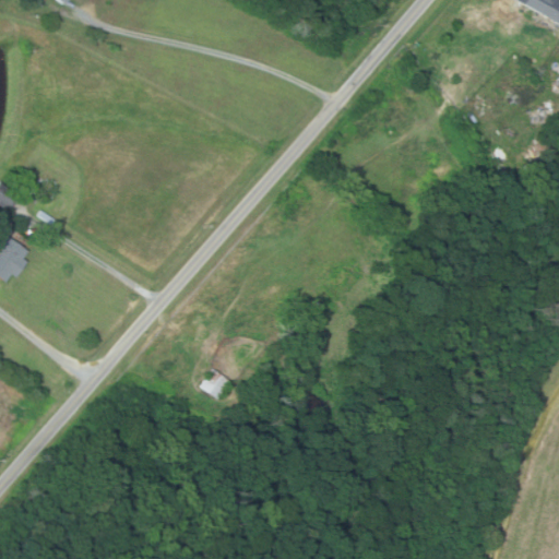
[(558,25),(514,0),(558,0),(558,25)]
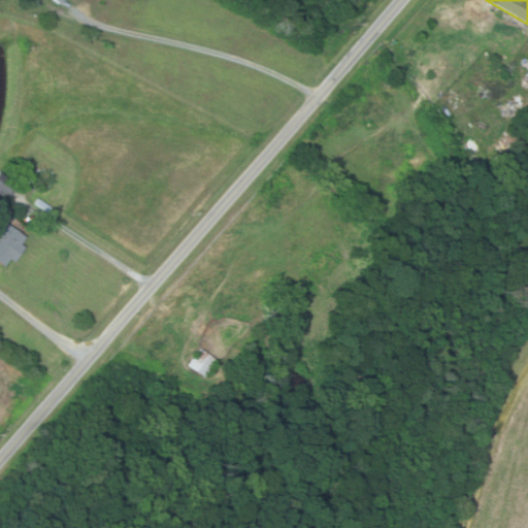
[(527,143),(522,152),(512,144),(518,135),(527,143)]
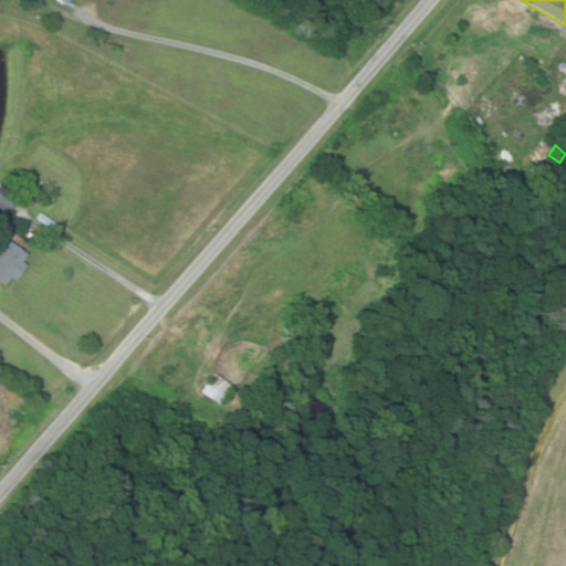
[(559,170),(546,161),(548,157),(562,166),(559,170)]
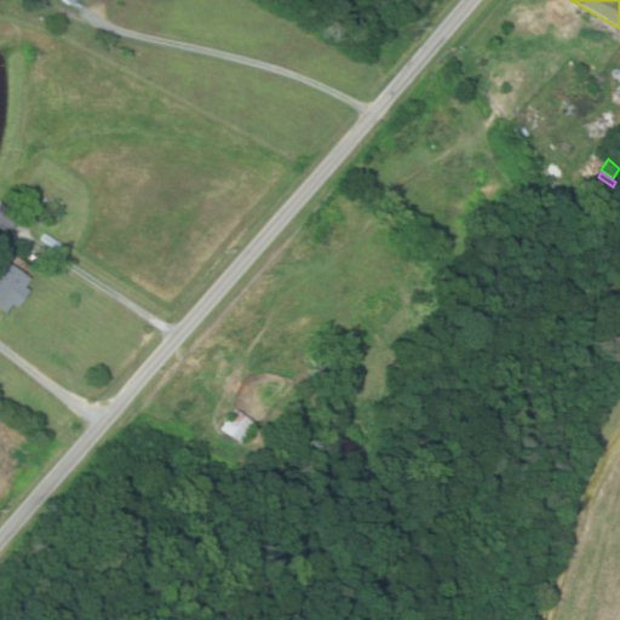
[(6,233),(0,228),(0,204),(18,218),(6,233)]
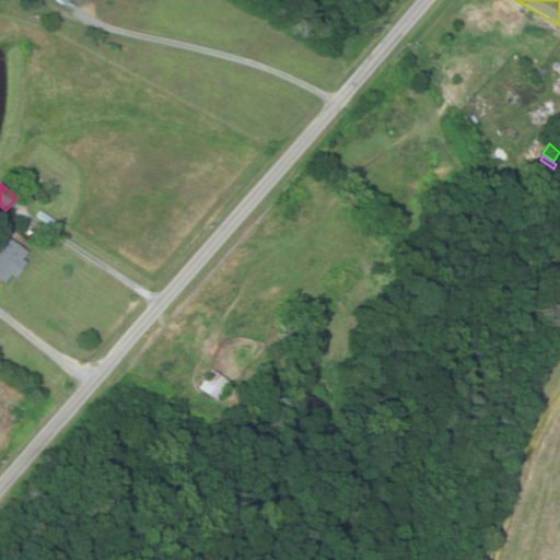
[(3,282),(0,280),(0,233),(25,252),(20,258),(24,261),(12,278),(9,275),(3,282)]
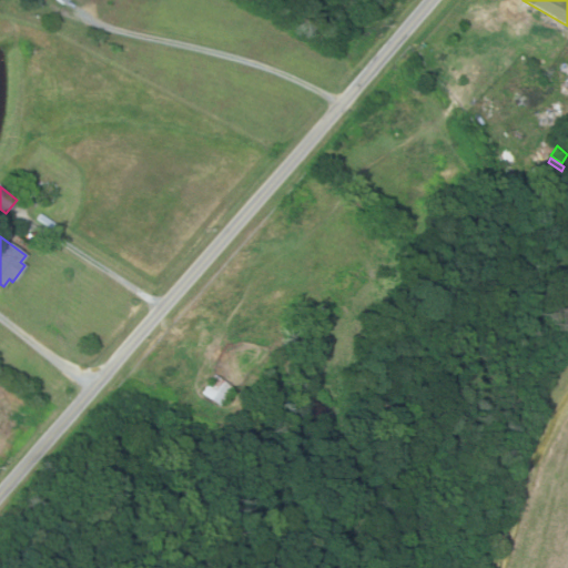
[(216,405),(199,392),(213,374),(231,387),(216,405)]
